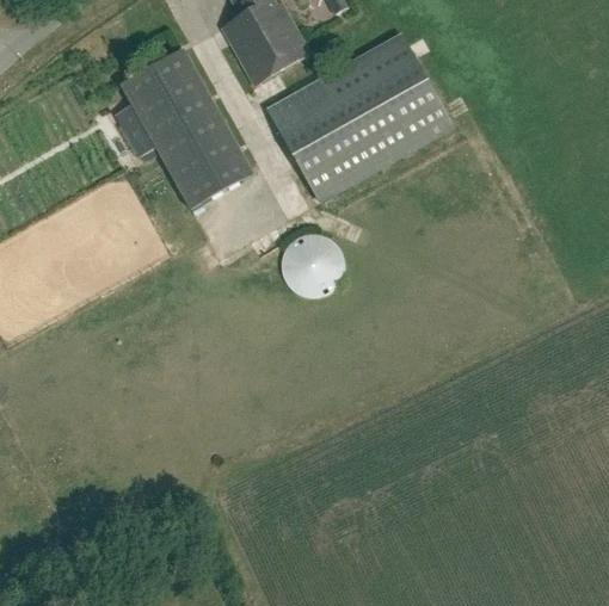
[(272,1),(271,0),(231,0),(239,13),(220,24),(252,81),(308,49),(280,0),(275,0),(272,1)]
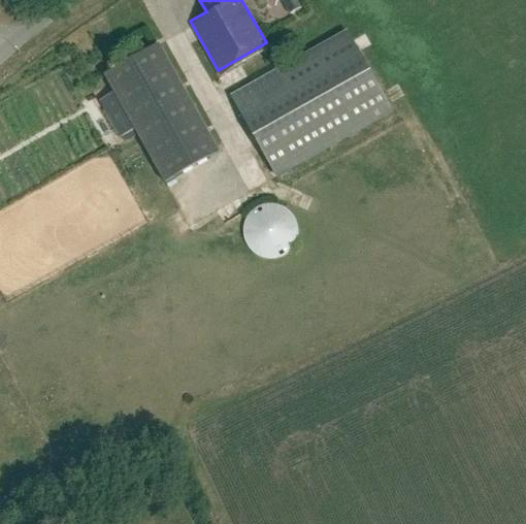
[(257,0),(266,25),(291,14),(285,0),(257,0)]
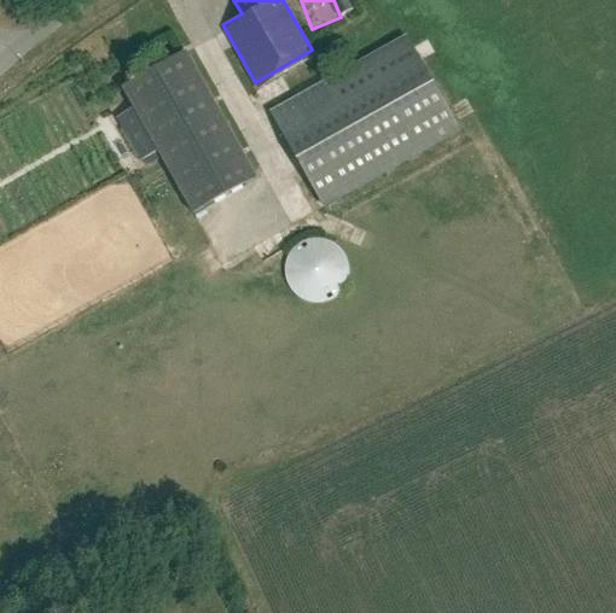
[(458,122),(406,30),(269,107),(323,199),(458,122)]
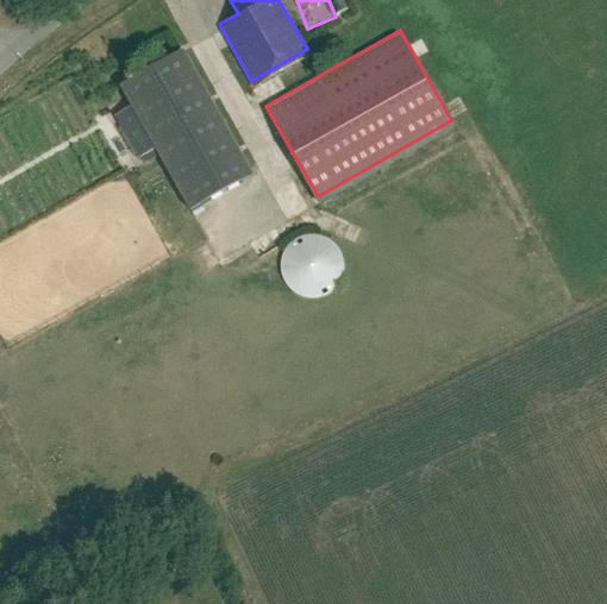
[(179,192),(188,208),(251,172),(182,48),(119,83),(130,104),(113,113),(137,156),(154,146),(161,159),(179,192)]
